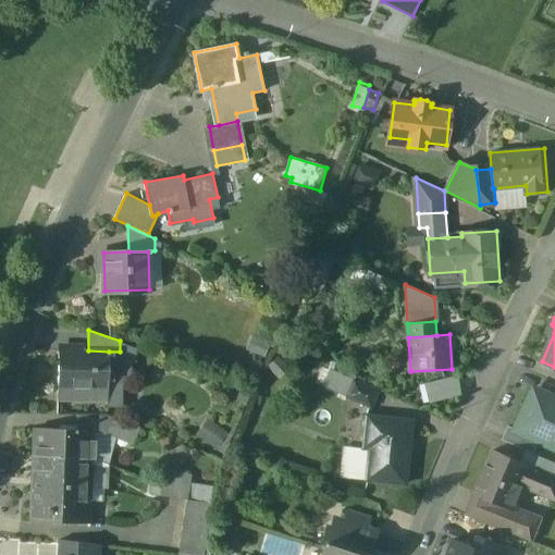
[(88,350),(60,350),(59,391),(79,392),(79,387),(109,387),(109,352),(88,350)]
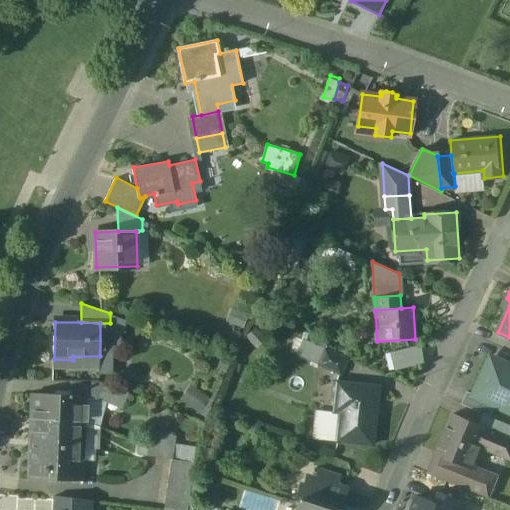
[(319,361),(326,345),(304,337),(298,353),(319,361)]
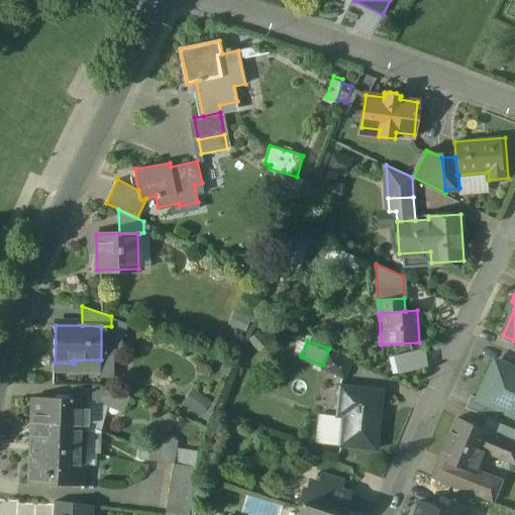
[(426,344),(392,353),(397,372),(431,363),(426,344)]
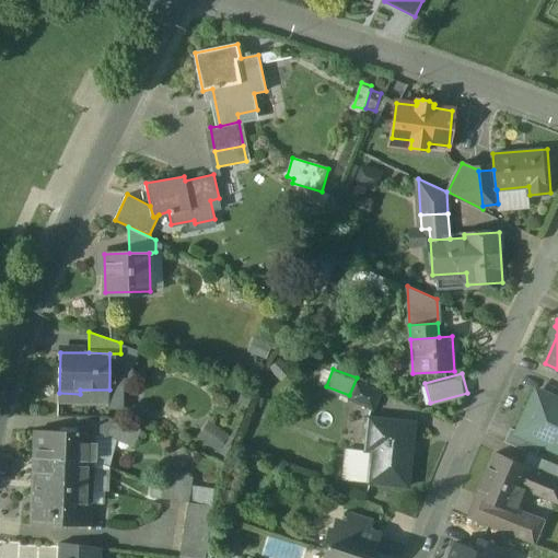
[(381,392),(357,382),(350,398),(374,408),(381,392)]
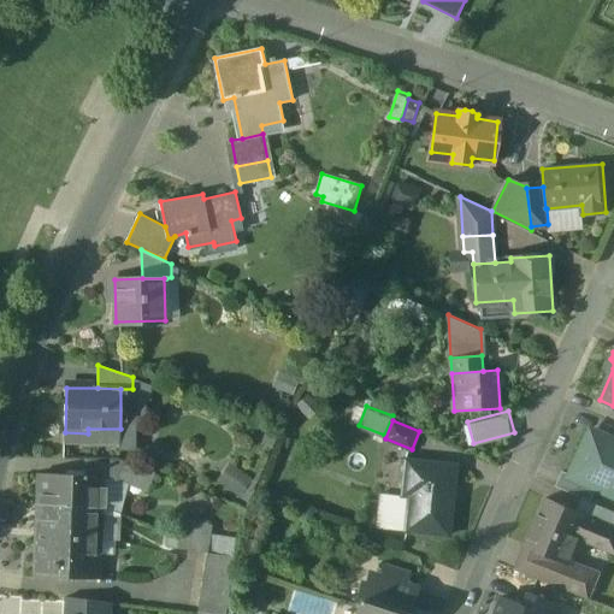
[(120,429),(88,429),(88,434),(65,432),(65,443),(120,443),(120,429)]
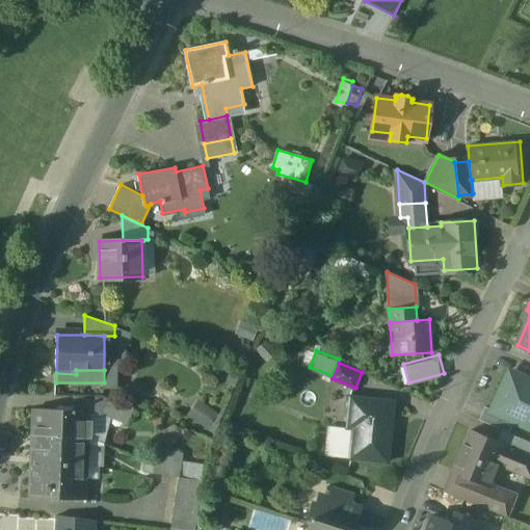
[(529,377),(512,370),(495,409),(517,420),(529,425),(529,377)]
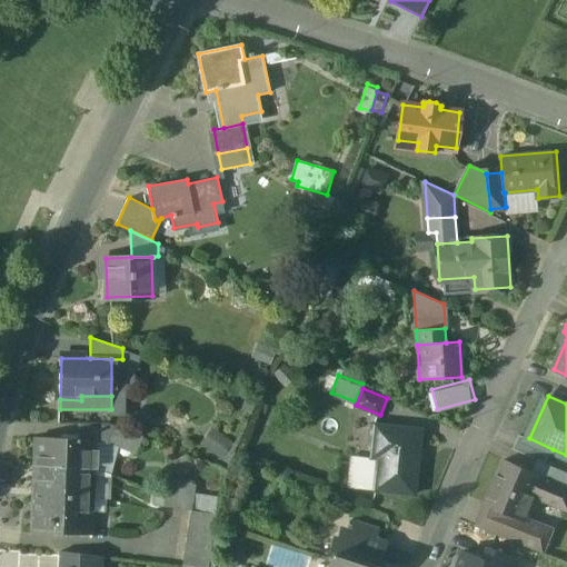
[(110,421),(81,421),(81,438),(97,438),(108,443),(115,424),(110,421)]
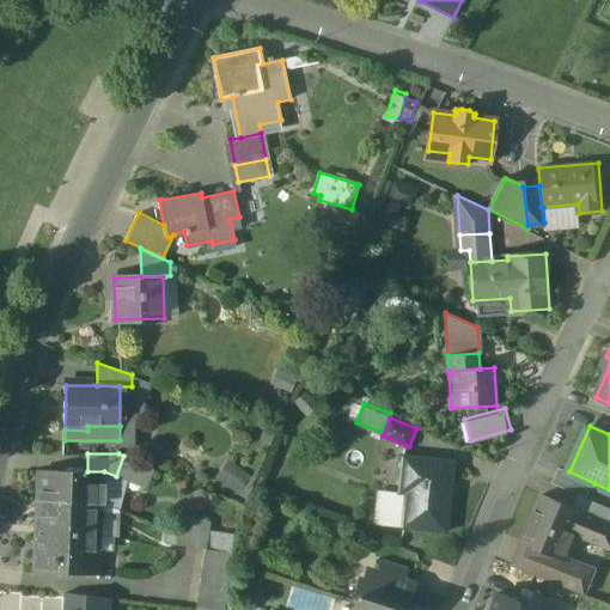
[(154,468),(123,456),(116,476),(147,488),(154,468)]
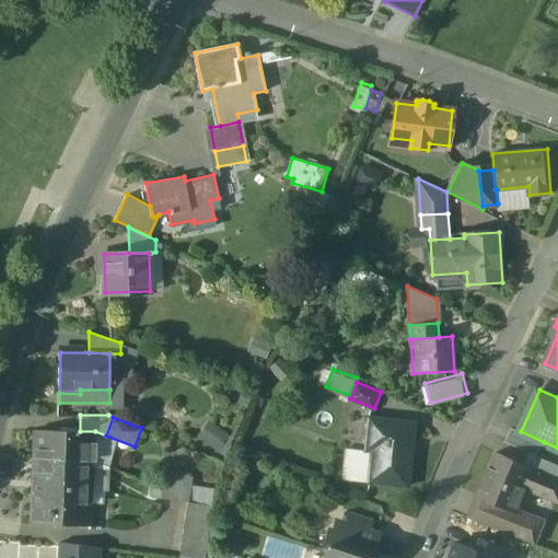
[(416,421),(370,417),(367,451),(373,451),(370,481),(409,486),(416,421)]
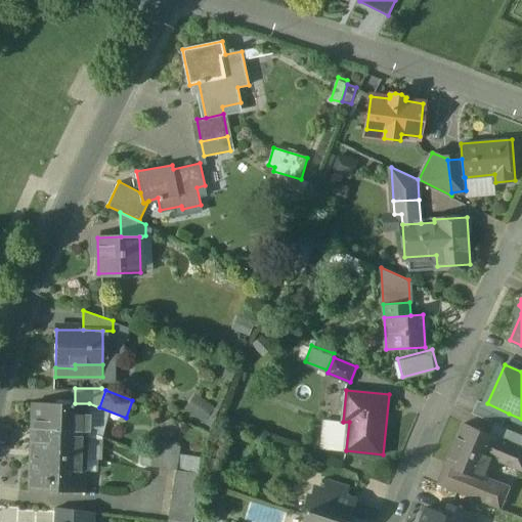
[(198,391),(187,406),(211,423),(221,408),(198,391)]
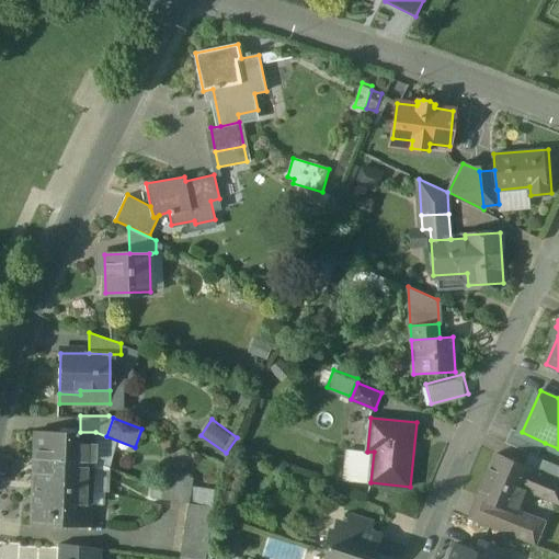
[(545,443),(522,432),(514,428),(508,442),(539,455),(545,443)]
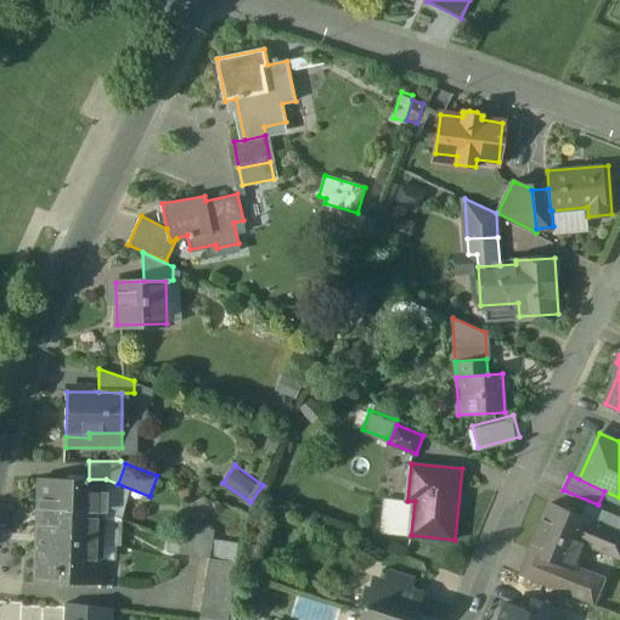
[(89,479),(41,477),(40,508),(96,511),(97,499),(106,499),(106,479),(89,479)]
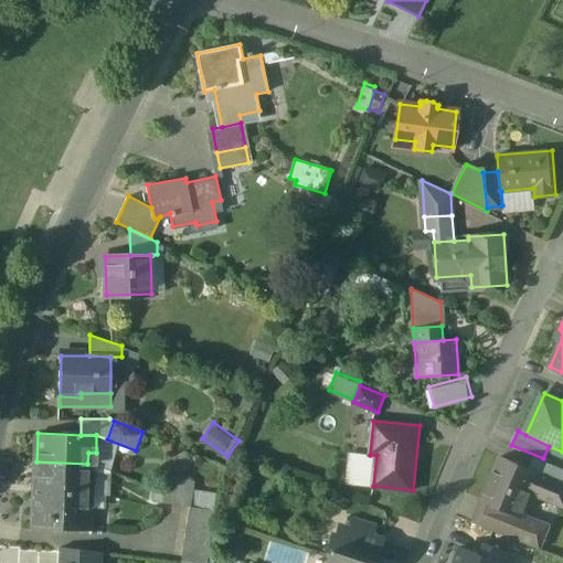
[(542,473),(502,456),(484,500),(491,503),(518,514),(523,517),(524,514),(533,492),(562,505),(562,482),(541,474),(542,473)]
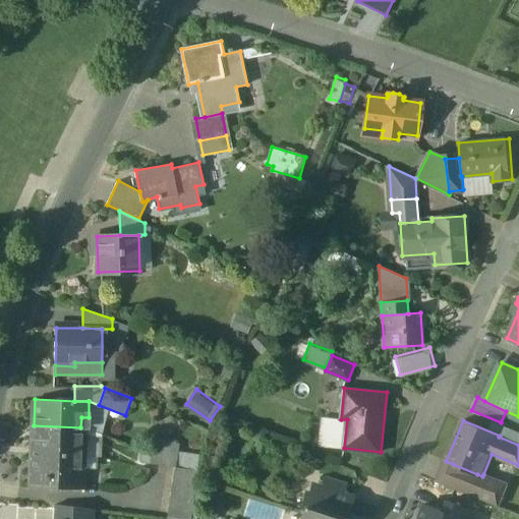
[(80,427),(34,425),(31,486),(78,488),(80,427)]
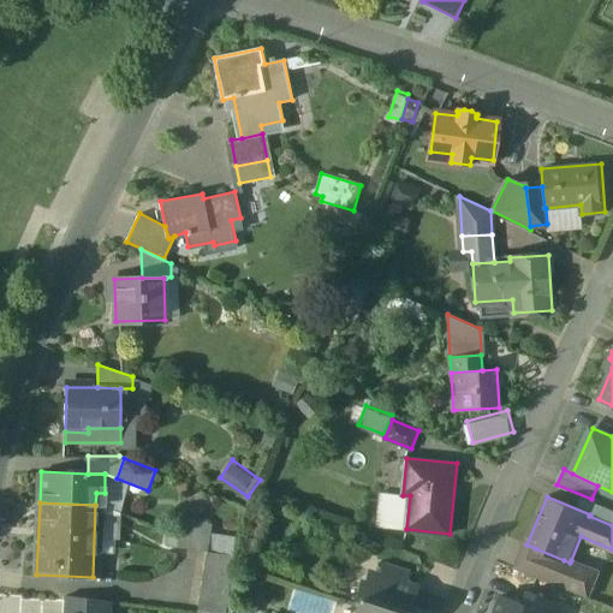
[(212,523),(182,519),(178,546),(207,549),(208,551),(212,523)]
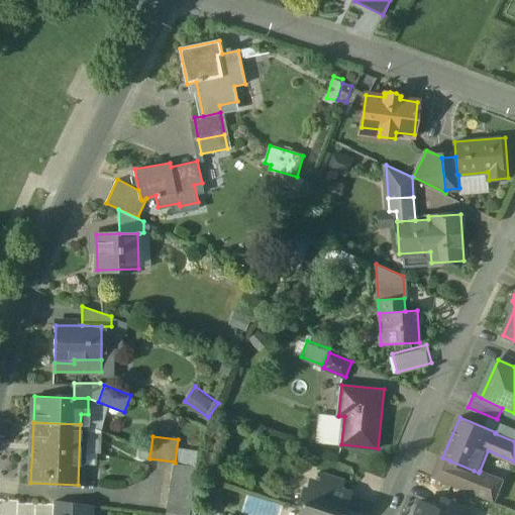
[(197,461),(200,449),(181,445),(178,457),(197,461)]
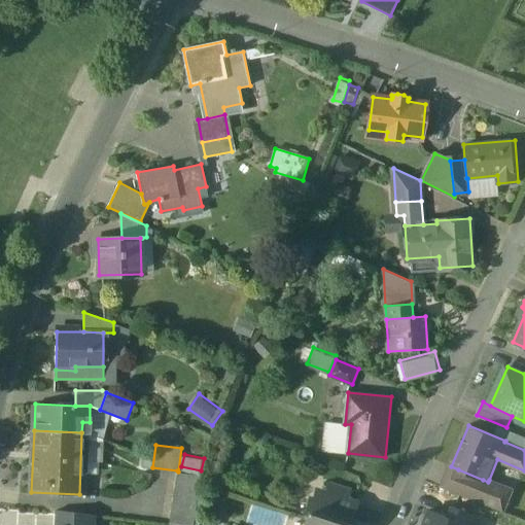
[(451,466),(443,487),(450,490),(458,469),(451,466)]
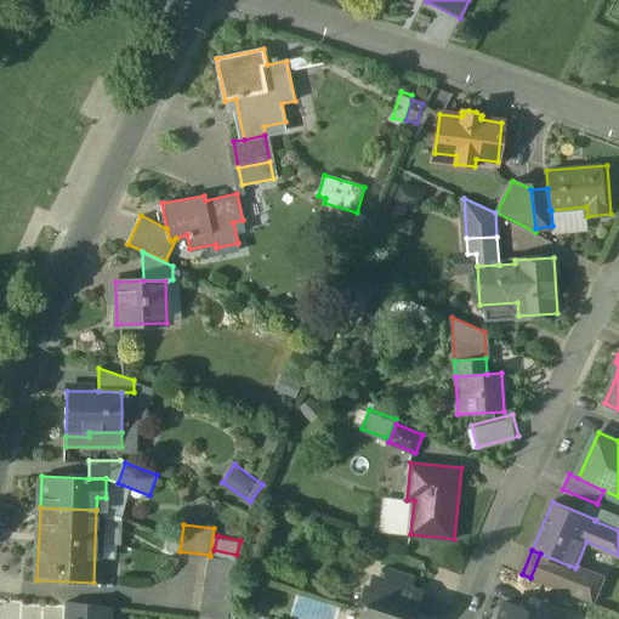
[(569,566),(540,554),(531,578),(560,589),(569,566)]
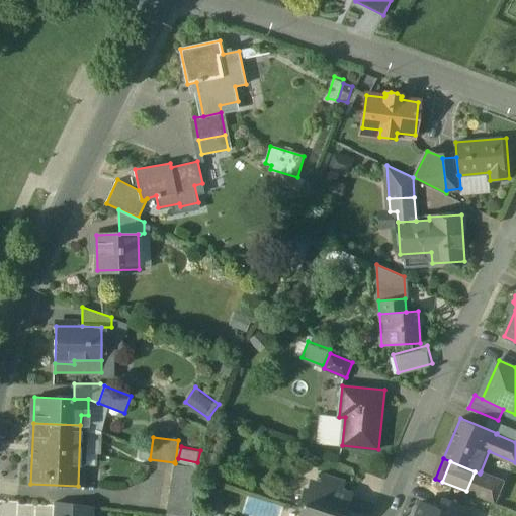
[(175,463),(174,462),(166,514),(178,515),(190,515),(198,467),(175,463)]
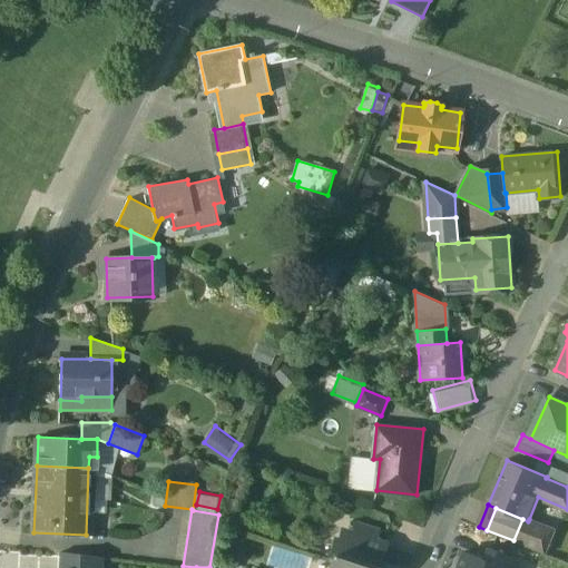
[(557,530),(529,519),(528,521),(522,519),(513,540),(547,554),(557,530)]
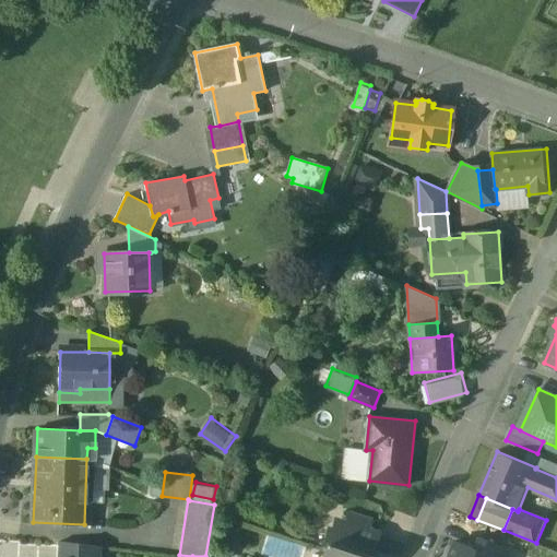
[(369,556),(377,533),(338,520),(334,531),(330,530),(324,546),(329,548),(357,556),(369,556)]
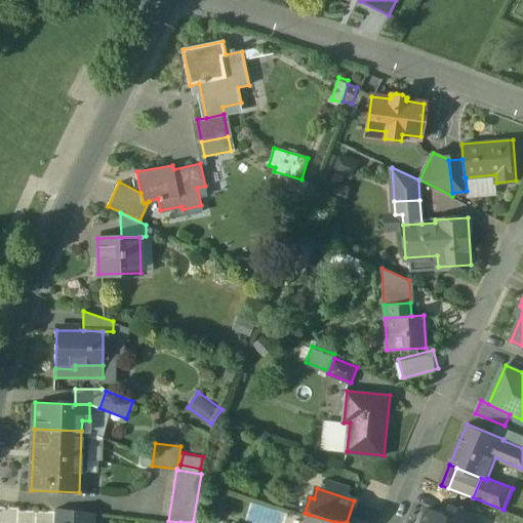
[(449,515),(430,508),(423,522),(473,522),(477,514),(453,504),(449,515)]
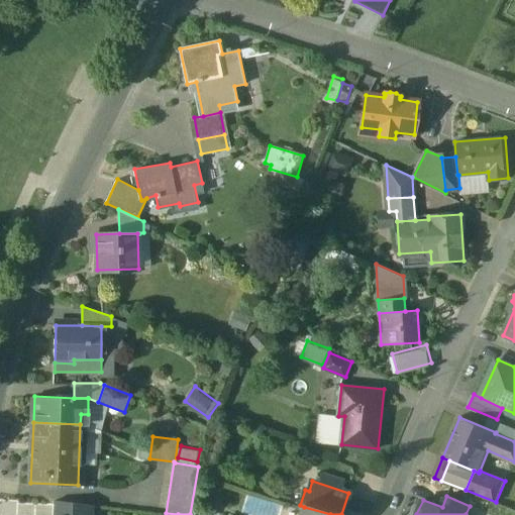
[(92,514),(93,504),(56,500),(55,514),(92,514)]
